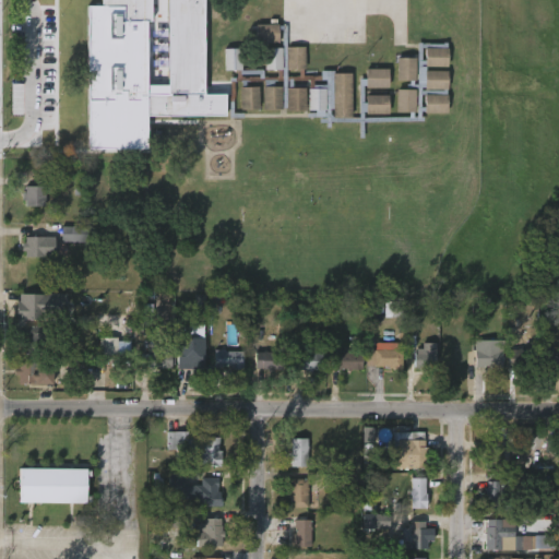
[(206,0),(206,6),(203,6),(203,86),(207,86),(207,94),(203,94),(203,95),(225,95),(225,118),(145,118),(145,95),(161,95),(161,93),(166,93),(166,0),(150,0),(150,23),(122,23),(122,8),(99,8),(99,0),(206,0)]
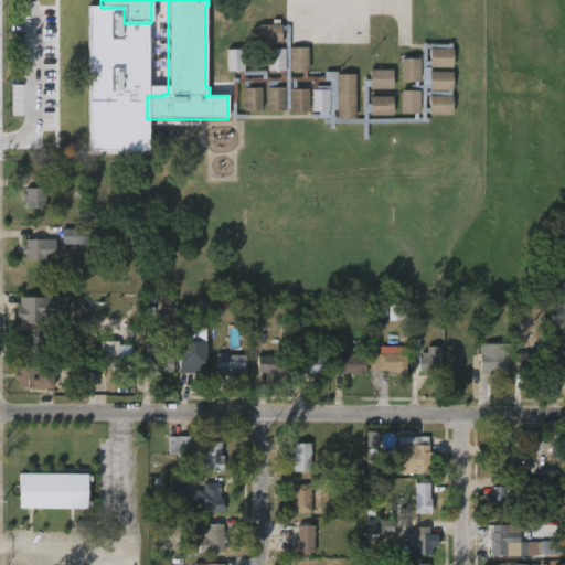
[(281,25),(281,27),(288,27),(288,48),(308,48),(308,72),(306,72),(306,77),(323,77),(323,72),(337,72),(337,75),(354,75),(355,119),(362,119),(362,80),(369,80),(369,70),(392,70),(392,89),(366,89),(366,105),(369,104),(369,97),(392,97),(392,116),(369,116),(369,114),(366,114),(366,119),(420,118),(420,114),(401,114),(401,92),(419,92),(419,89),(411,91),(411,86),(413,86),(413,83),(401,83),(401,59),(419,59),(419,83),(417,83),(417,85),(420,85),(420,44),(447,44),(447,43),(451,43),(451,68),(429,68),(429,66),(425,66),(425,85),(429,85),(429,72),(451,72),(451,115),(428,116),(428,114),(425,114),(425,118),(427,118),(427,123),(366,124),(366,140),(363,140),(363,125),(332,125),(332,129),(329,129),(329,125),(322,125),(322,120),(328,120),(328,119),(309,119),(309,115),(318,115),(318,113),(311,113),(311,82),(307,82),(307,113),(290,113),(290,110),(265,110),(265,88),(284,88),(284,83),(247,83),(247,88),(262,88),(262,110),(242,110),(242,88),(243,88),(243,84),(234,84),(234,115),(244,115),(244,119),(230,119),(230,78),(238,78),(237,72),(226,72),(226,50),(243,50),(243,72),(265,72),(265,78),(279,78),(279,71),(266,71),(266,50),(284,49),(284,31),(281,31),(281,44),(257,44),(257,25),(281,25)]
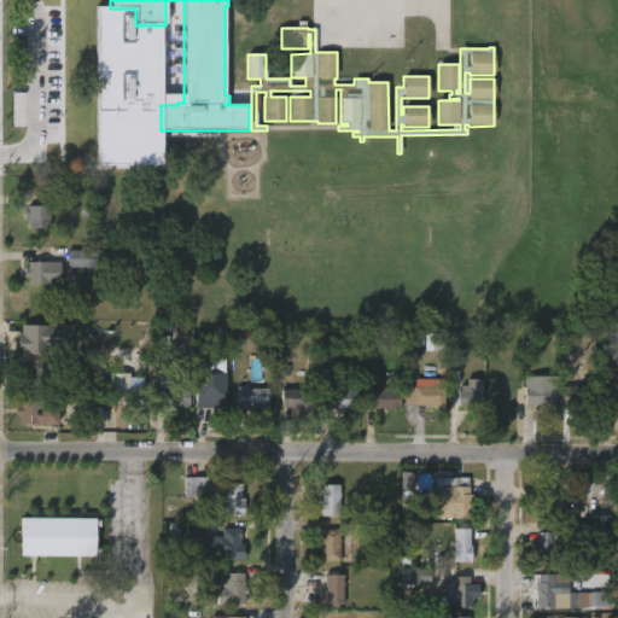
[(65,156),(29,156),(28,167),(65,168),(65,156)]
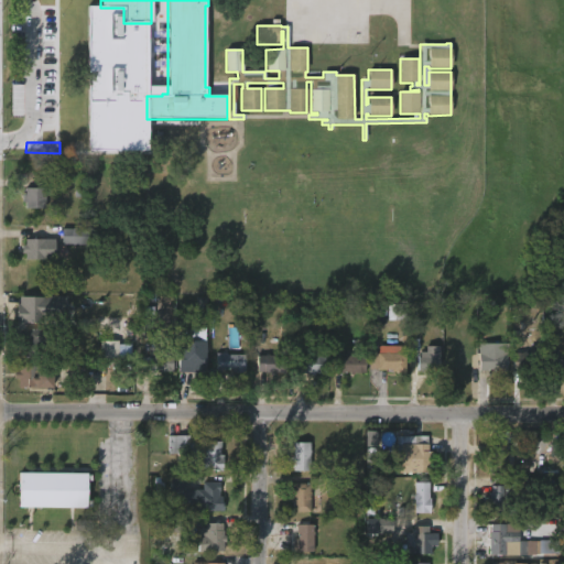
[(45,192),(45,207),(25,207),(25,201),(21,201),(21,194),(24,194),(25,186),(49,187),(49,192),(45,192)]
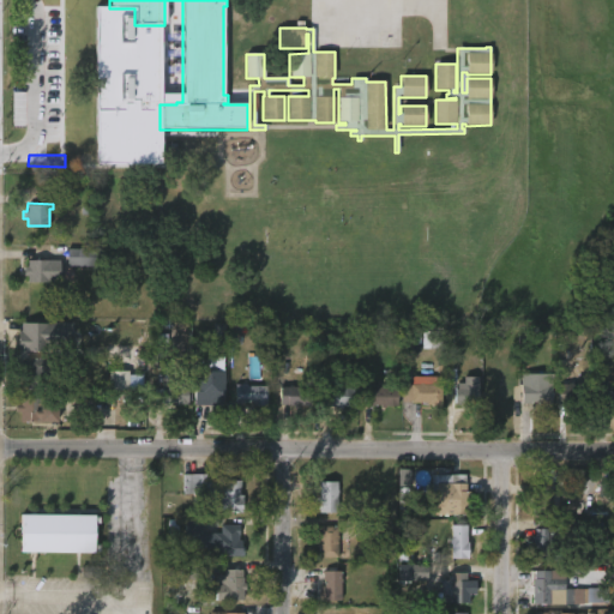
[(98,248),(98,265),(65,264),(66,248),(98,248)]
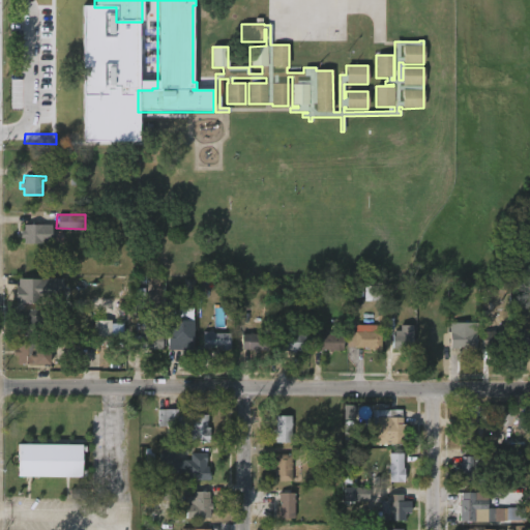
[(50,227),(50,243),(22,243),(22,237),(19,237),(19,230),(22,230),(22,224),(50,224),(50,227)]
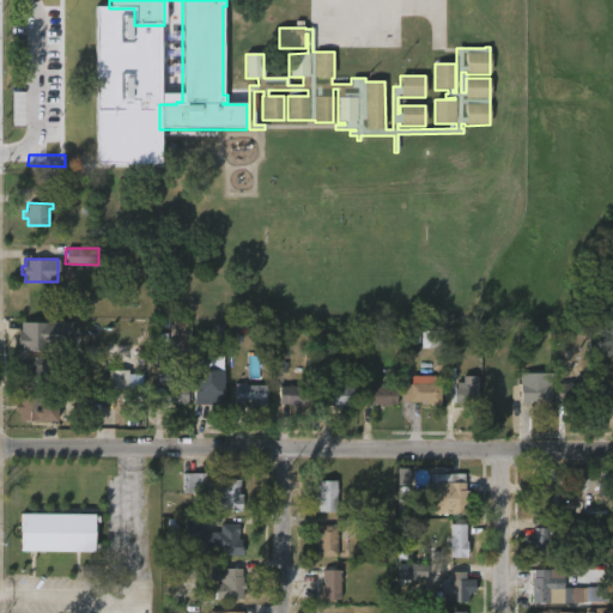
[(46,323),(46,341),(49,341),(48,351),(17,349),(19,322),(46,323)]
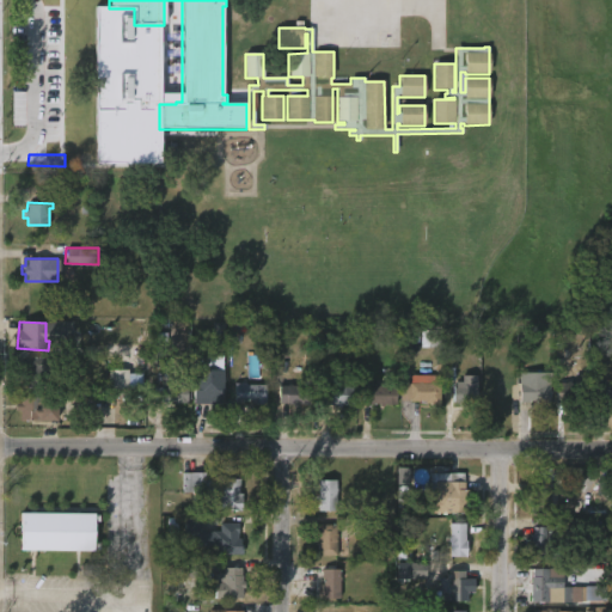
[(421,330),(421,348),(440,348),(440,330),(421,330)]
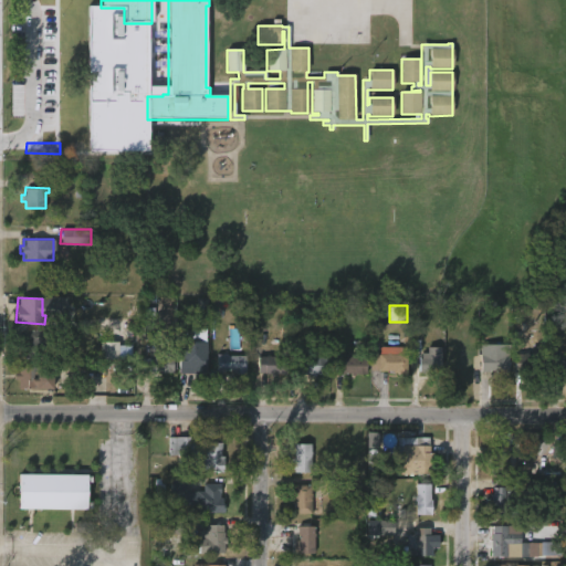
[(45,331),(45,360),(28,360),(28,341),(22,341),(22,331),(45,331)]
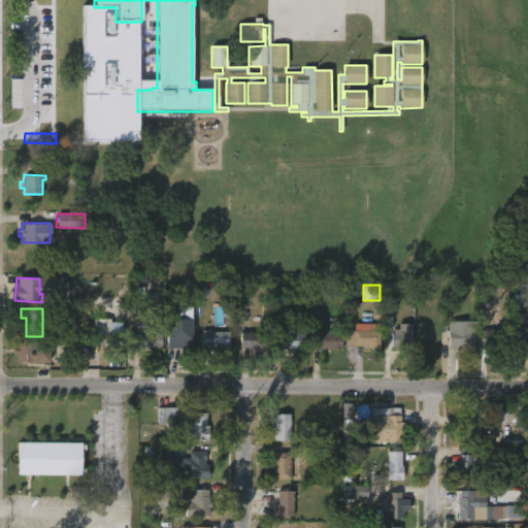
[(191,319),(191,347),(166,344),(166,319),(191,319)]
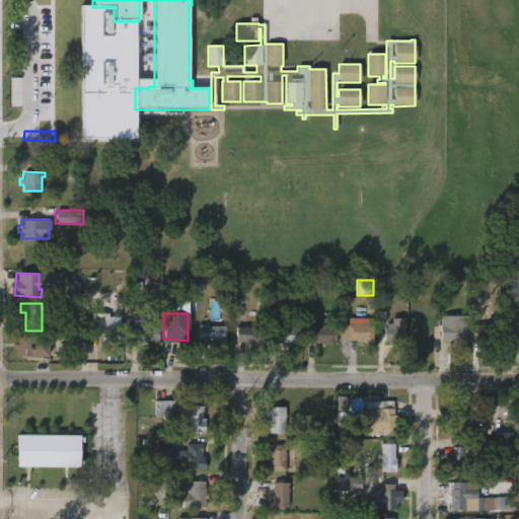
[(108,330),(108,314),(92,314),(92,329),(108,330)]
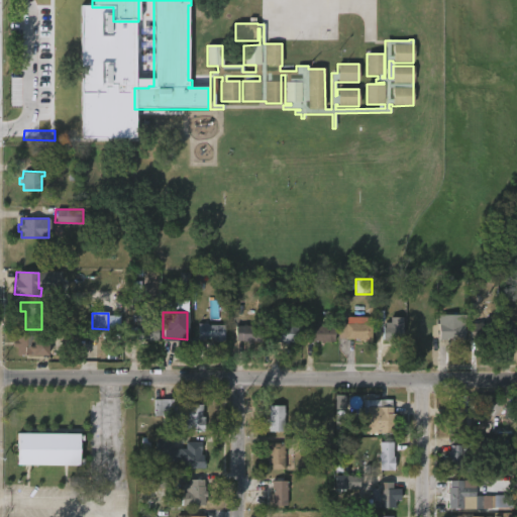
[(454,316),(454,323),(463,323),(463,342),(451,341),(451,338),(437,339),(439,316),(454,316)]
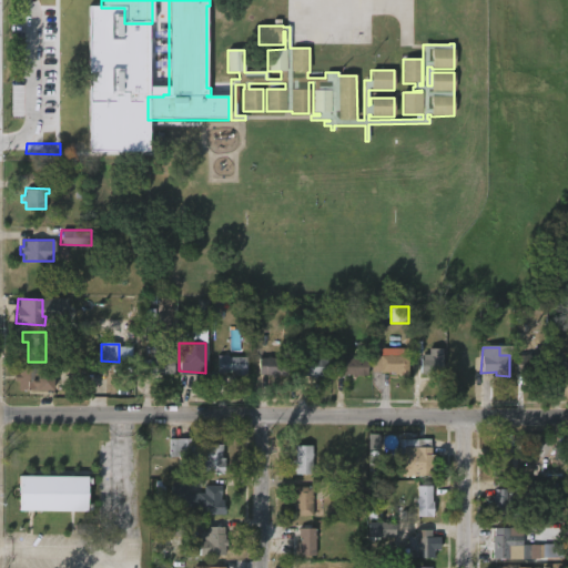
[(175,359),(174,375),(159,375),(159,373),(151,372),(151,367),(143,367),(143,359),(151,361),(151,348),(164,350),(163,358),(175,359)]
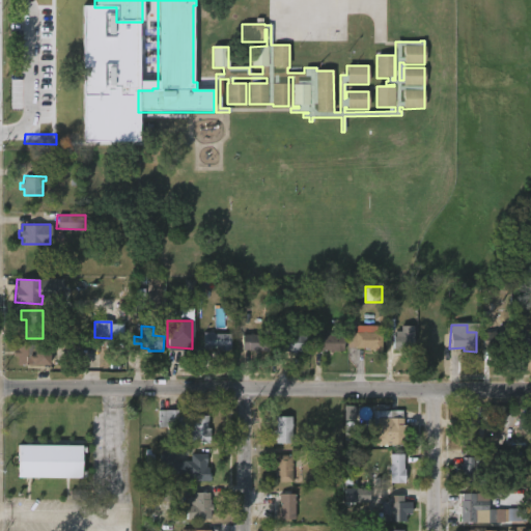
[(393,351),(414,351),(414,328),(393,328),(393,351)]
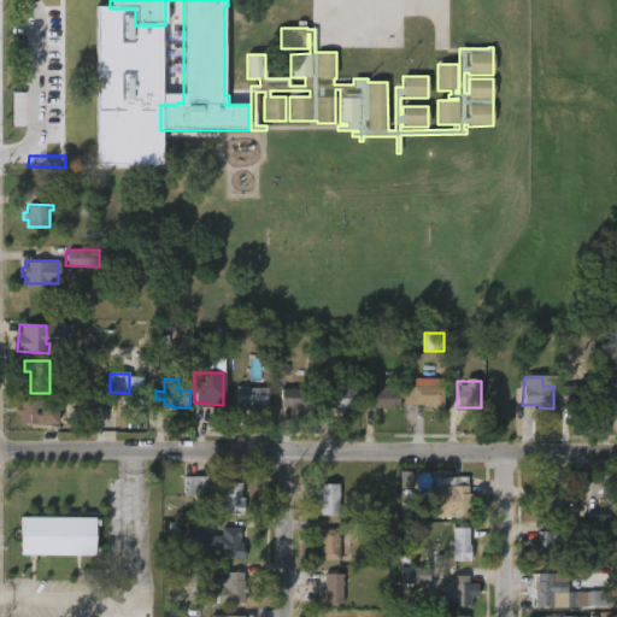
[(611,383),(616,383),(616,410),(610,410),(610,401),(599,401),(599,383),(607,385),(607,382),(611,382),(611,383)]
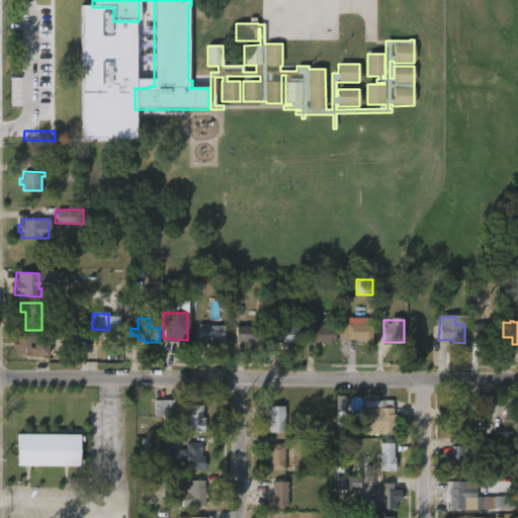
[(206,324),(206,326),(224,326),(224,342),(212,342),(212,340),(197,339),(197,324),(206,324)]
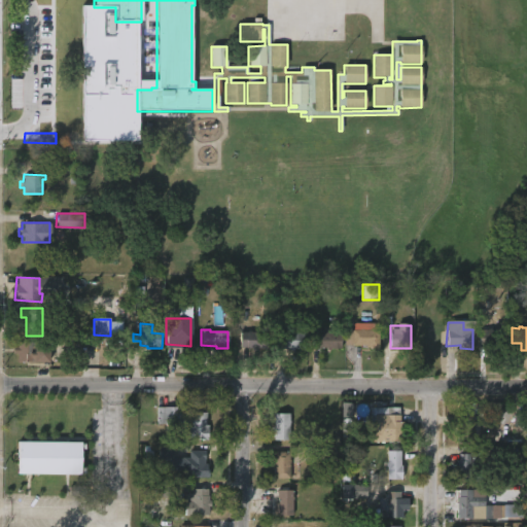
[(367,347),(354,347),(353,330),(383,329),(383,347),(367,347)]
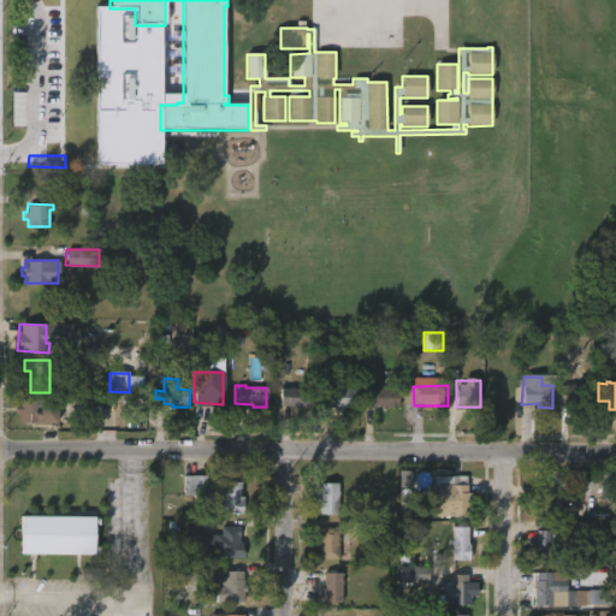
[(309,389),(308,407),(278,406),(278,389),(288,389),(288,386),(309,389)]
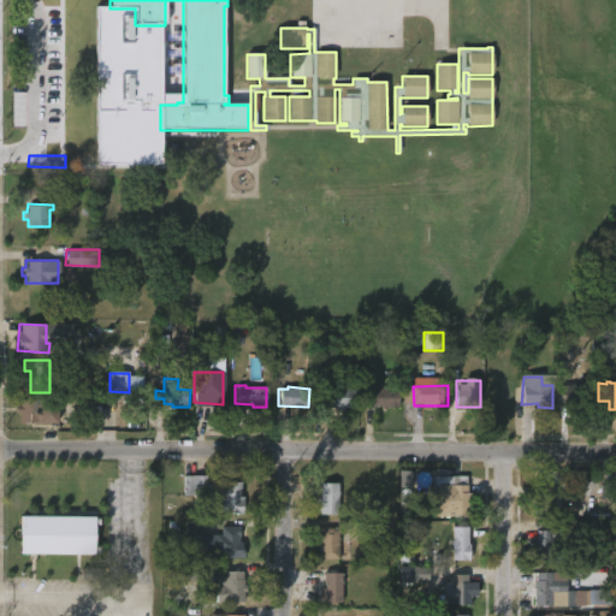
[(332,386),(332,389),(353,389),(353,407),(341,407),(341,415),(321,415),(323,389),(332,386)]
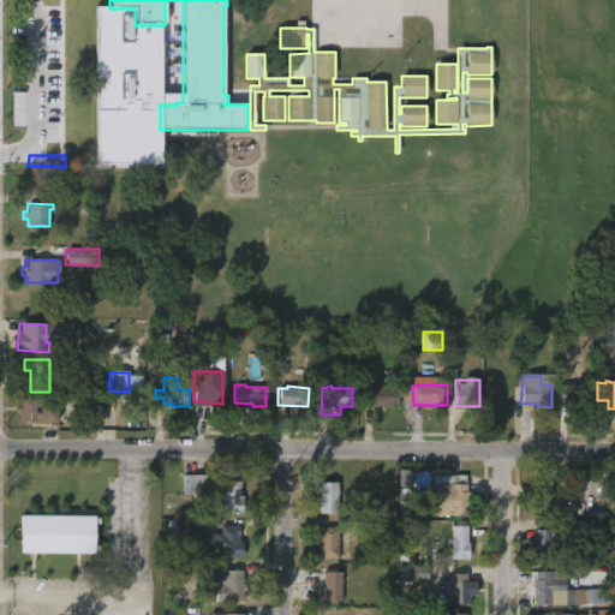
[(575,386),(591,386),(590,407),(575,407),(575,405),(561,404),(561,386),(575,386)]
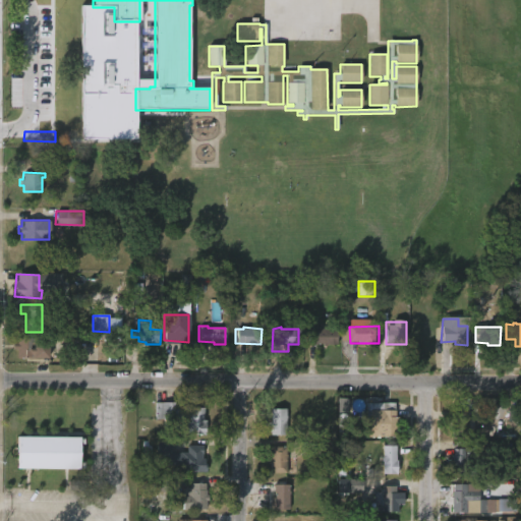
[(338,331),(338,345),(309,344),(310,331),(323,331),(323,329),(338,331)]
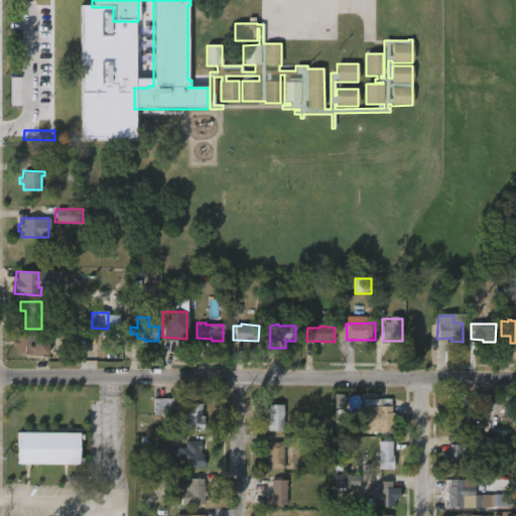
[(44,334),(44,355),(15,354),(15,347),(11,347),(11,340),(15,340),(15,334),(44,334)]
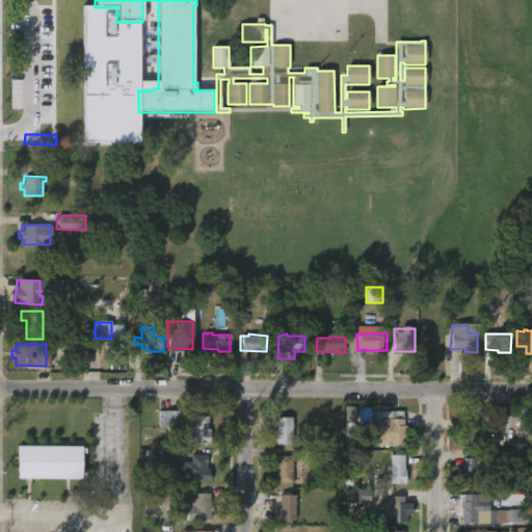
[(180,410),(180,414),(190,414),(190,416),(207,416),(207,429),(209,429),(209,445),(188,445),(188,436),(179,436),(179,428),(157,428),(157,410),(180,410)]
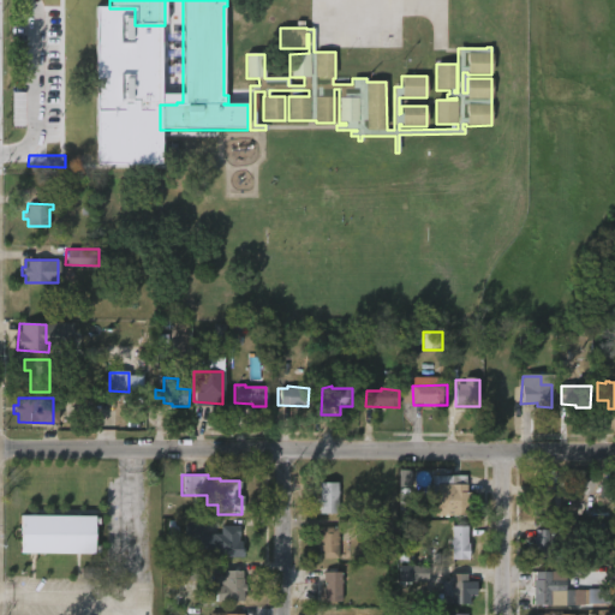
[(467,476),(467,501),(470,501),(470,506),(467,506),(467,517),(424,517),(424,491),(433,491),(433,476),(467,476)]
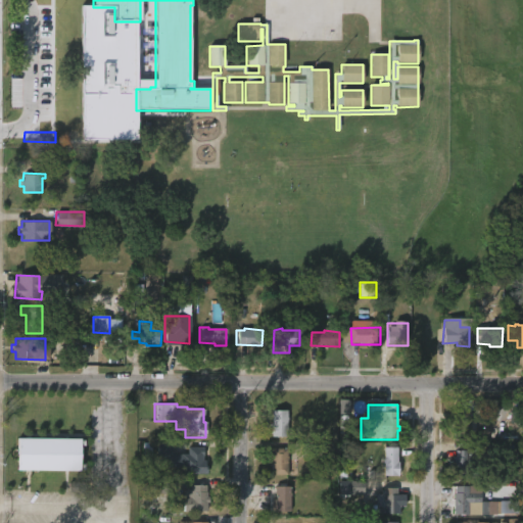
[(285,410),(285,435),(270,435),(270,427),(268,427),(268,423),(270,423),(269,410),(285,410)]
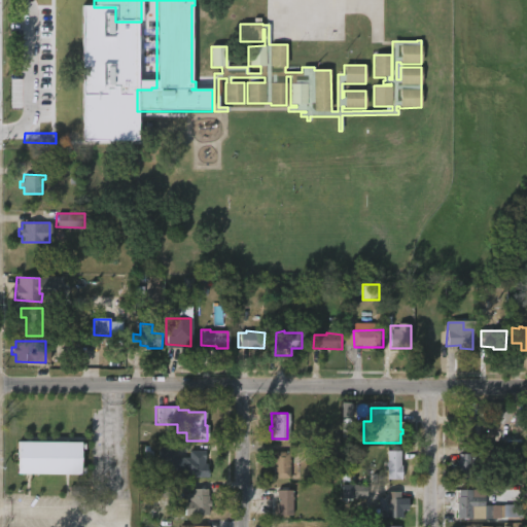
[(472,416),(472,442),(455,443),(455,431),(459,431),(458,416),(472,416)]
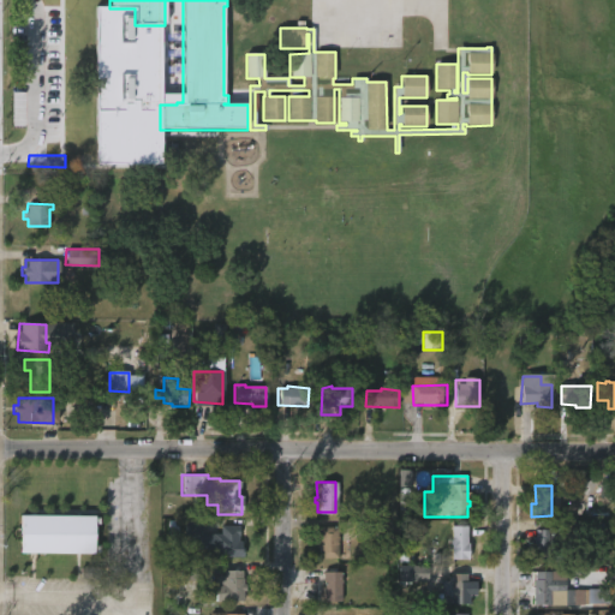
[(19,514),(94,514),(94,553),(19,553),(19,514)]
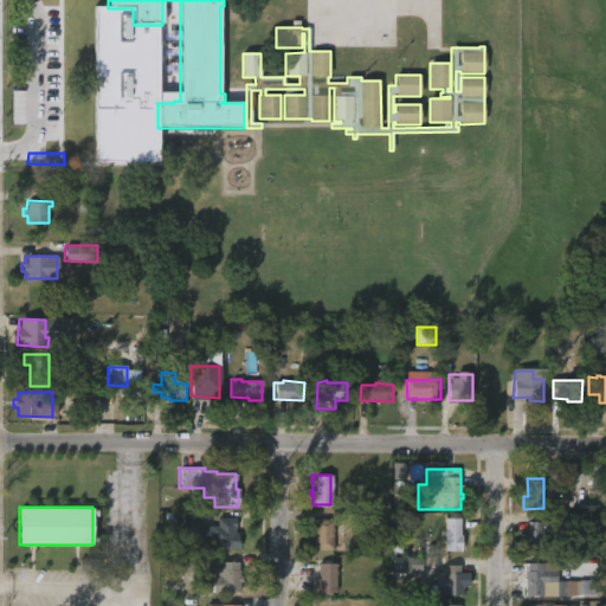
[(200,514),(200,527),(219,527),(219,519),(237,519),(237,534),(239,534),(239,539),(242,539),(242,549),(219,549),(219,542),(194,542),(194,533),(182,533),(182,514),(200,514)]
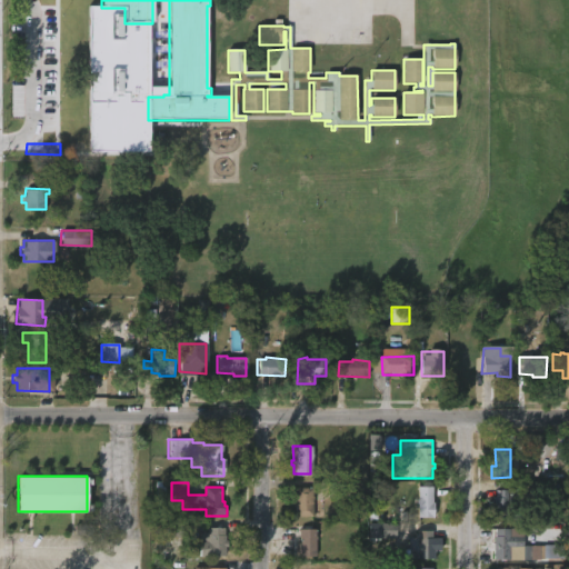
[(431,493),(432,517),(416,517),(416,486),(431,487),(431,493)]
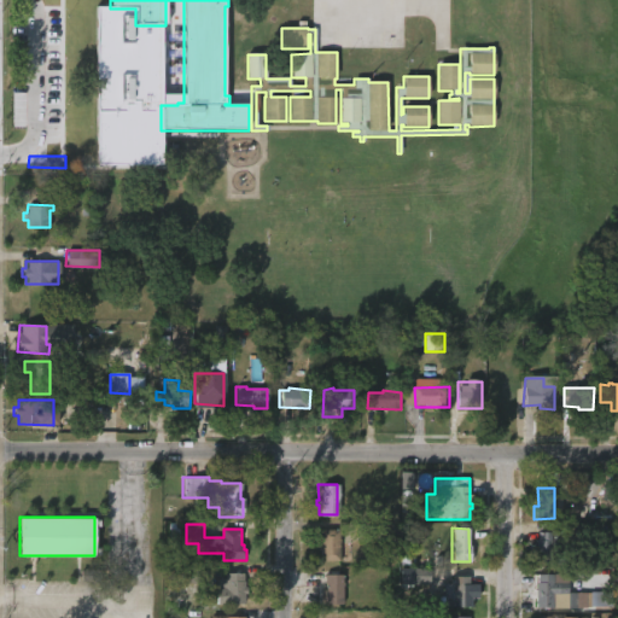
[(339,532),(339,563),(321,563),(321,551),(318,551),(318,546),(321,546),(321,530),(339,530),(339,532)]
